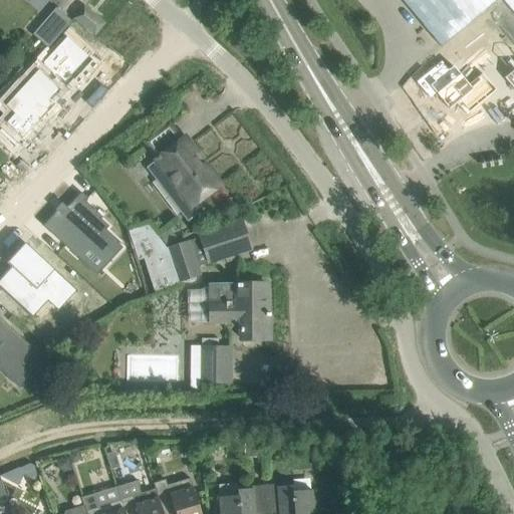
[(71,0),(50,0),(62,10),(71,0)]
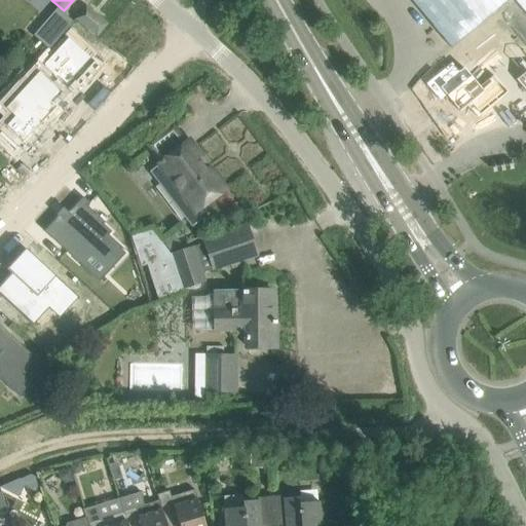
[(525,0),(410,0),(452,48),(508,0),(513,0),(525,15),(525,0)]
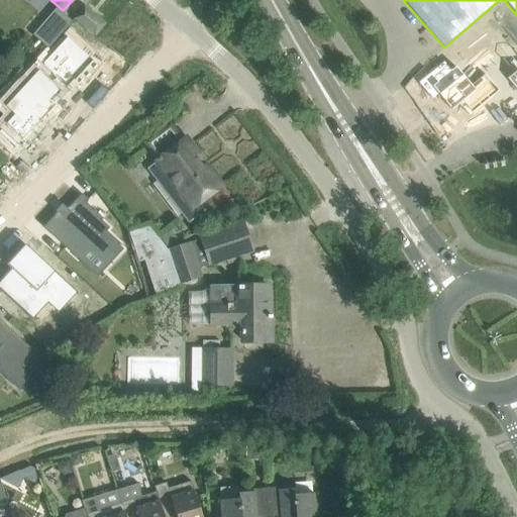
[(105,24),(85,7),(75,19),(95,36),(105,24)]
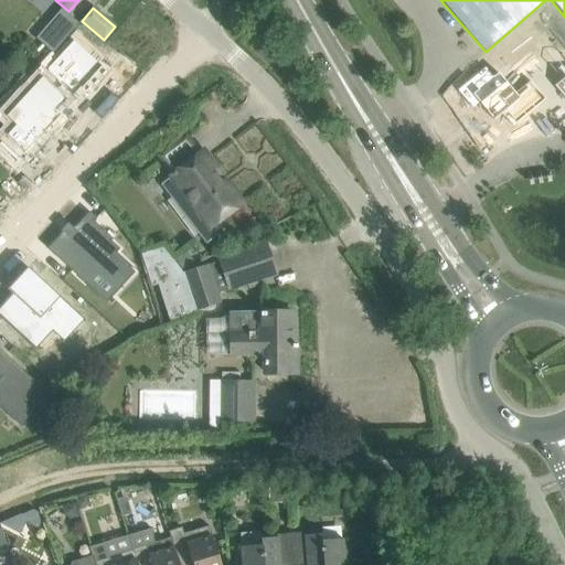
[(0,113),(14,126),(0,141),(0,147),(17,163),(71,105),(65,99),(53,88),(59,82),(71,93),(98,63),(73,40),(45,70),(48,71),(24,95),(20,91),(0,112),(0,113)]
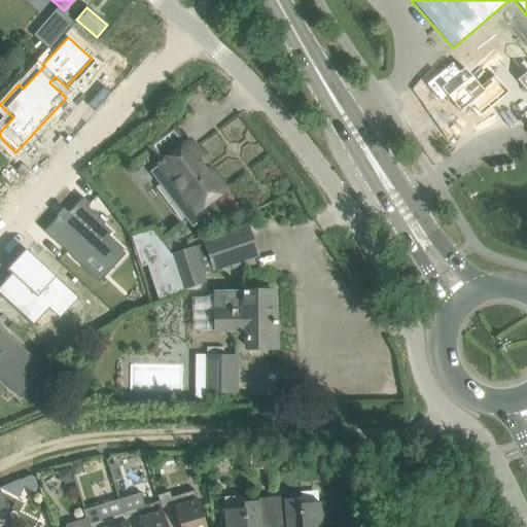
[(456,67),(429,89),(444,106),(453,99),(460,106),(456,109),(463,117),(471,111),(481,124),(513,97),(498,78),(484,91),(468,71),(463,75),(456,67)]
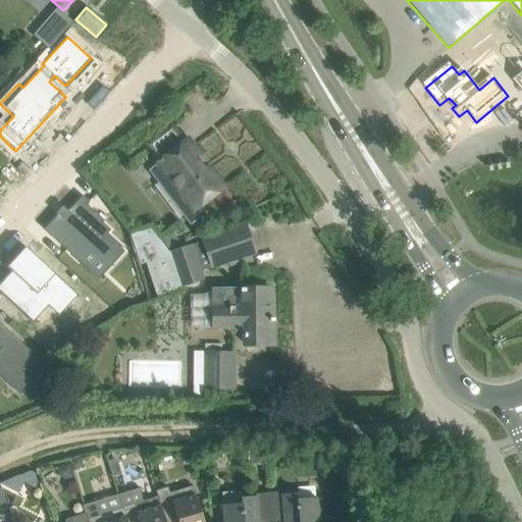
[(148,169),(158,183),(192,225),(208,213),(200,204),(222,187),(188,142),(184,145),(171,128),(149,145),(160,160),(148,169)]
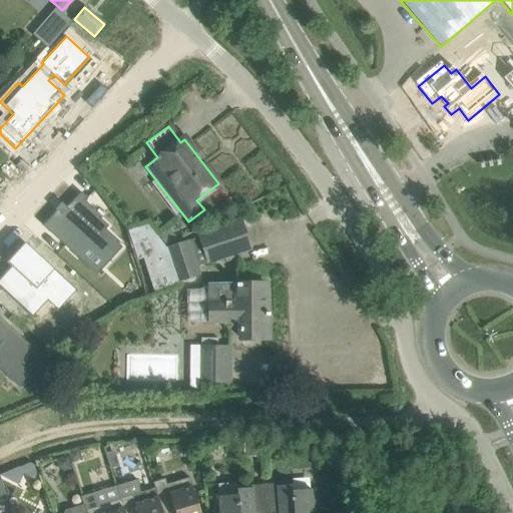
[(57,210),(43,226),(80,258),(89,247),(104,261),(106,263),(121,244),(119,243),(121,241),(107,229),(110,226),(102,219),(103,217),(86,201),(88,198),(81,193),(62,214),(57,210)]
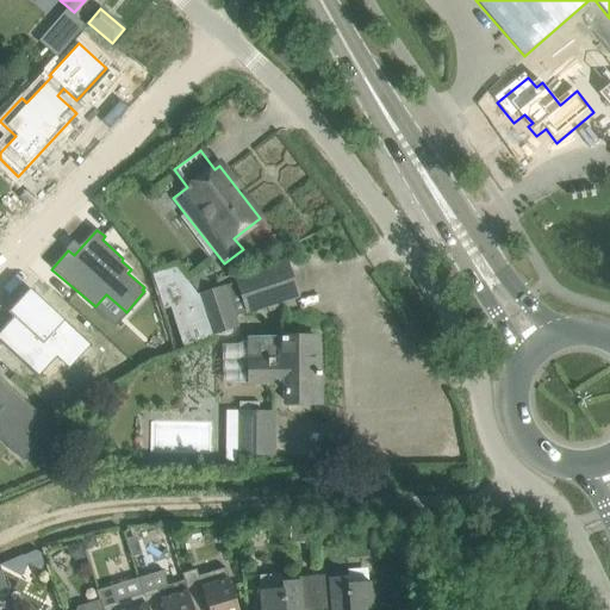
[(211,334),(212,334),(237,325),(234,316),(248,311),(248,312),(267,305),(269,311),(284,306),(281,302),(297,296),(286,263),(263,271),(237,280),(238,284),(199,297),(211,334)]
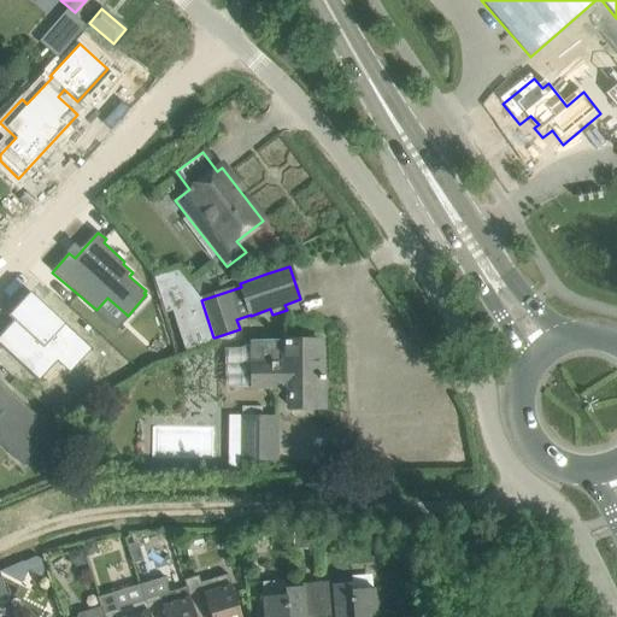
[(213,338),(201,300),(178,270),(154,278),(166,313),(172,311),(187,354),(217,345),(215,338),(213,338)]
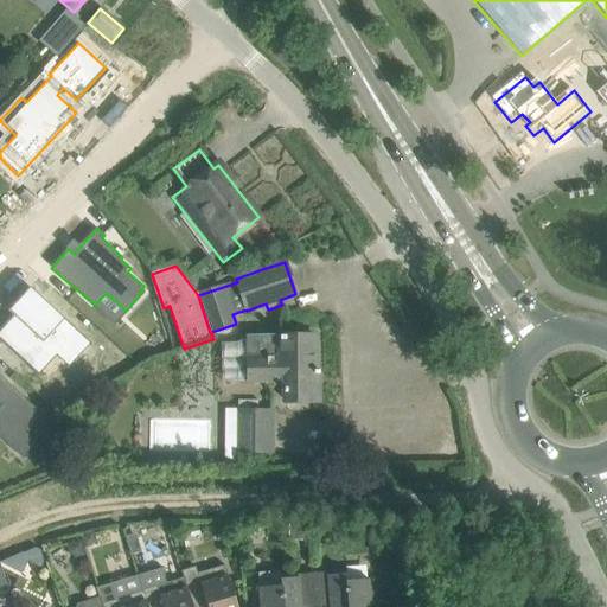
[(21,306),(0,328),(0,340),(38,376),(59,352),(71,364),(90,344),(32,289),(19,305),(21,306)]
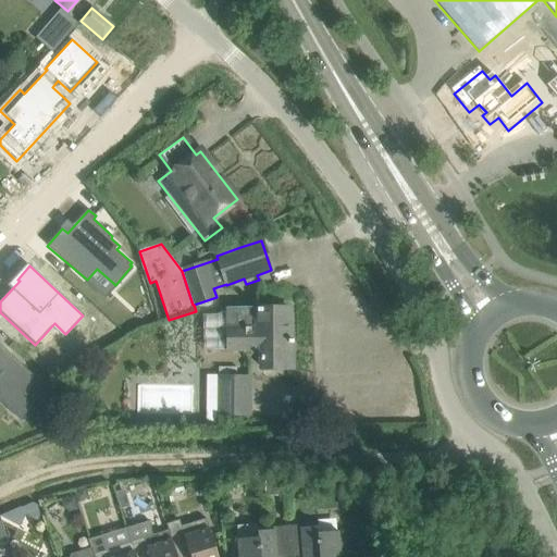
[(217,314),(202,314),(203,350),(226,349),(225,314),(225,309),(217,314)]
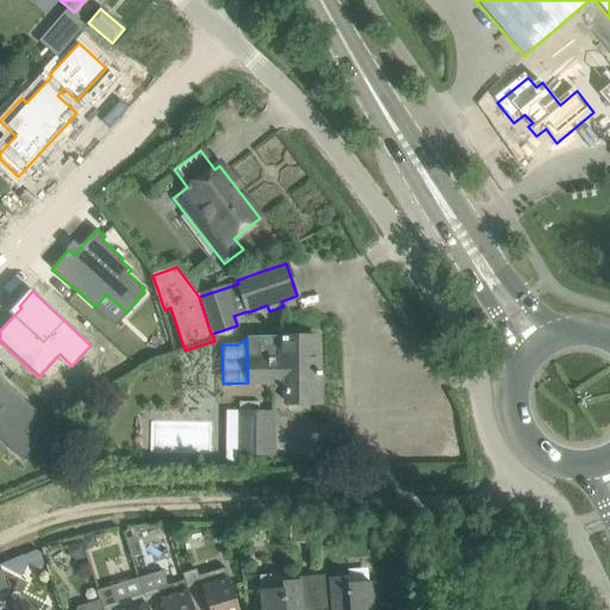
[(268,338),(247,338),(248,383),(250,383),(286,383),(286,391),(286,396),(287,396),(287,404),(321,403),(321,373),(317,373),(317,338),(293,338),(268,338)]
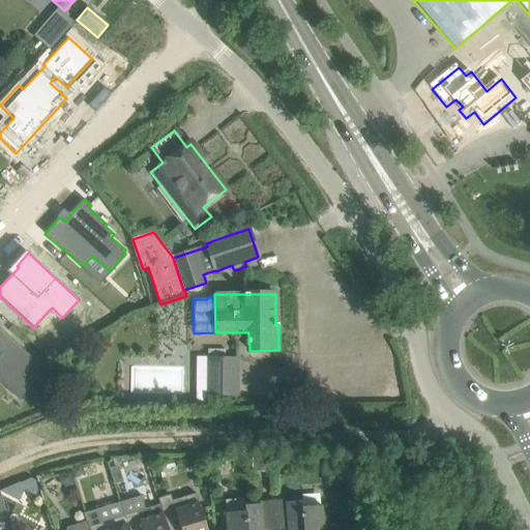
[(207,350),(207,357),(196,357),(196,405),(208,405),(207,394),(236,394),(237,360),(225,360),(226,350),(207,350)]
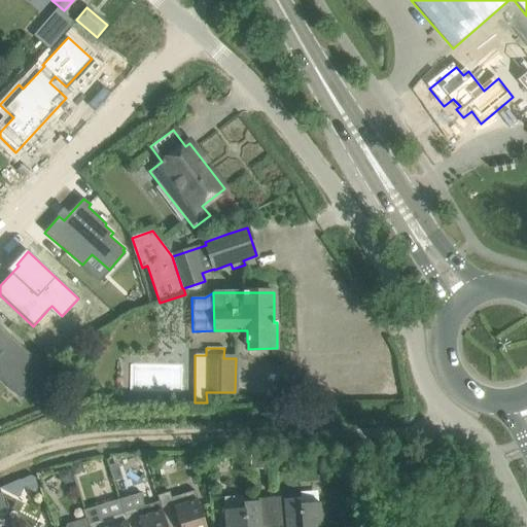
[(266,455),(251,455),(251,469),(266,469),(266,455)]
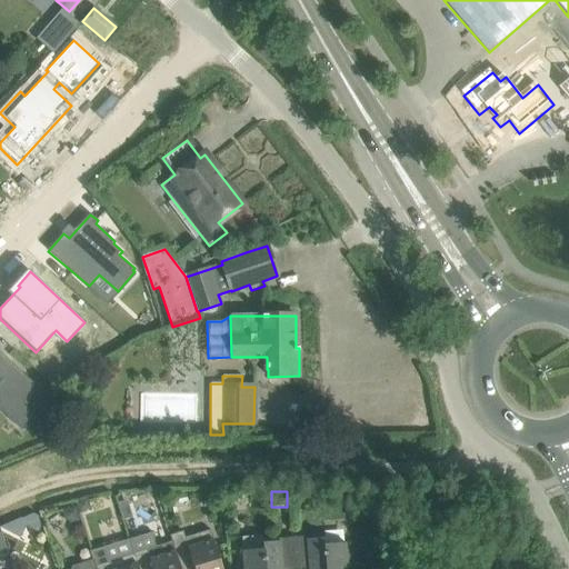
[(88,501),(78,503),(80,513),(87,511),(89,506),(88,501)]
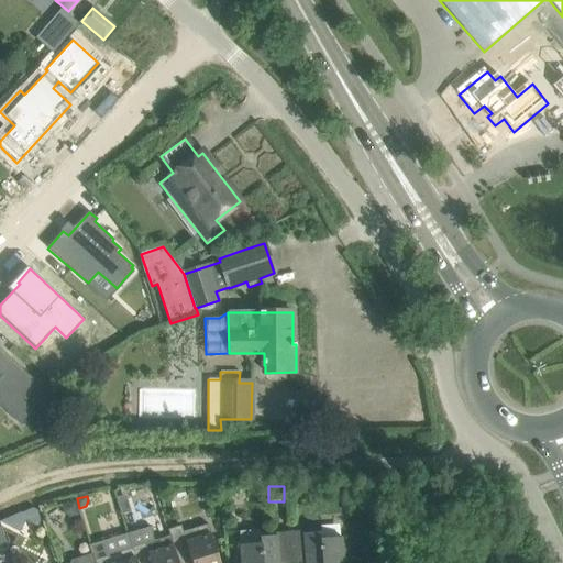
[(32,509),(22,514),(26,521),(37,527),(41,520),(37,511),(32,509)]
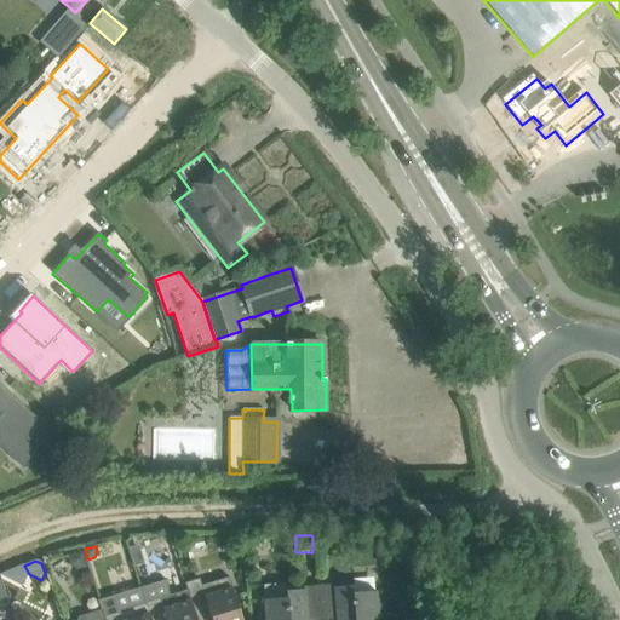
[(188,591),(187,591),(195,619),(196,619),(210,615),(211,619),(242,619),(229,578),(202,586),(200,579),(185,584),(188,591)]
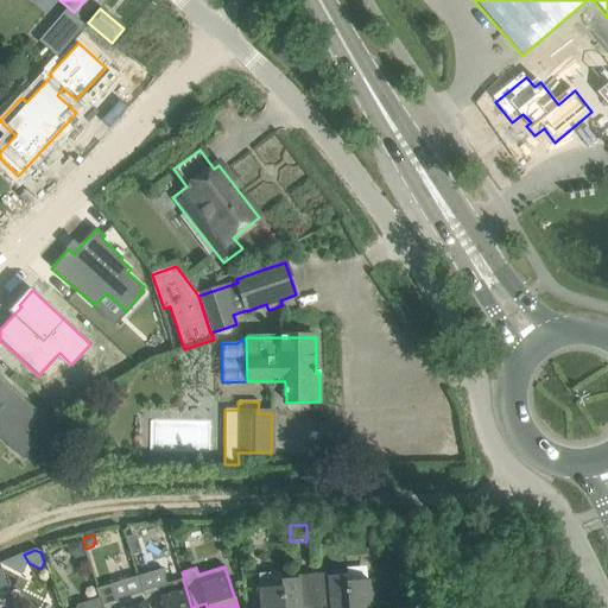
[(162,570),(138,577),(146,607),(191,607),(183,580),(166,584),(162,570)]
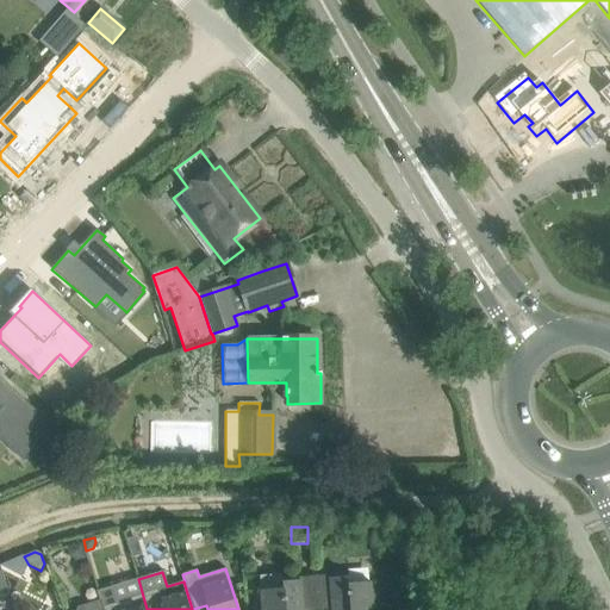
[(260,577),(261,591),(261,609),(317,609),(315,577),(298,578),(298,580),(281,582),(281,576),(260,577)]
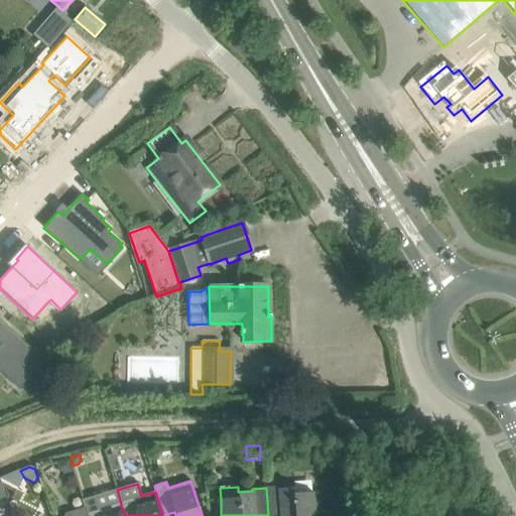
[(280,487),(266,488),(268,515),(313,515),(312,493),(294,494),(294,488),(280,489),(280,487)]
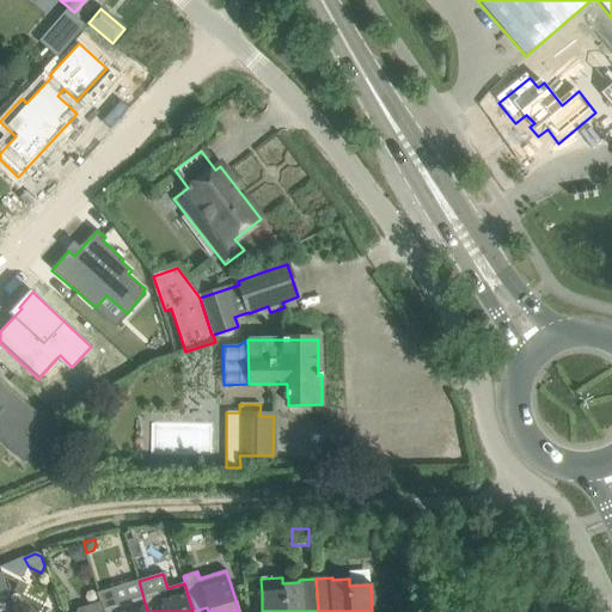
[(147,611),(144,595),(118,604),(114,588),(98,593),(101,603),(103,609),(103,611),(147,611)]
